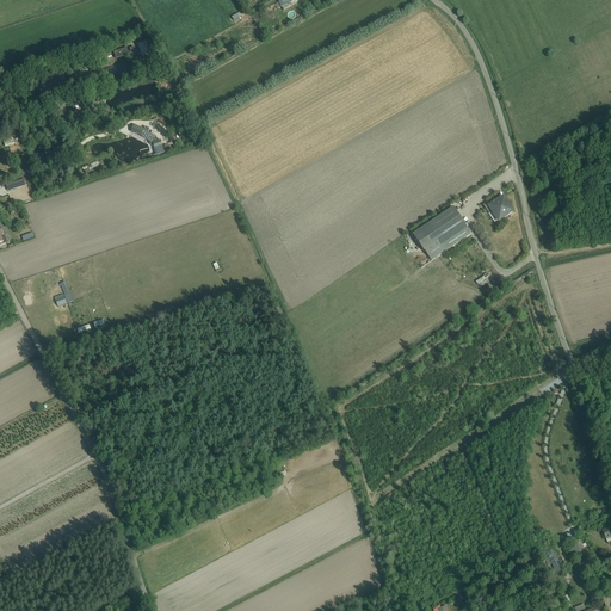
[(127,48),(113,53),(116,60),(136,53),(134,48),(130,49),(130,51),(128,53),(127,48)]
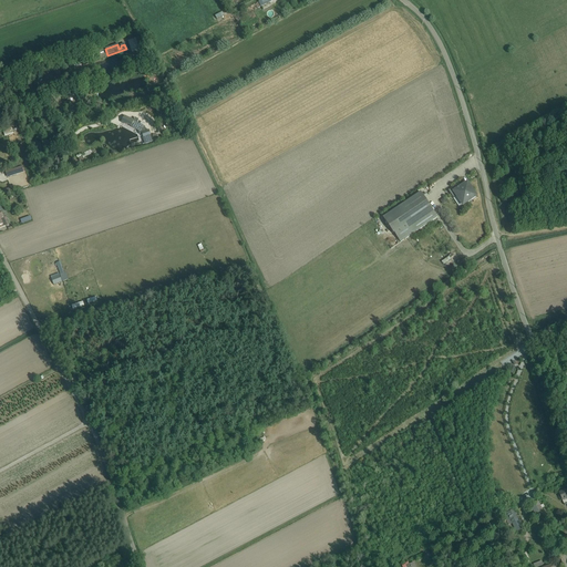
[(124,116),(121,123),(126,125),(131,126),(131,127),(138,132),(140,134),(142,134),(143,138),(144,144),(142,144),(143,145),(153,142),(150,130),(146,131),(145,127),(137,123),(138,120),(135,119),(134,120),(130,117),(130,119),(124,116)]
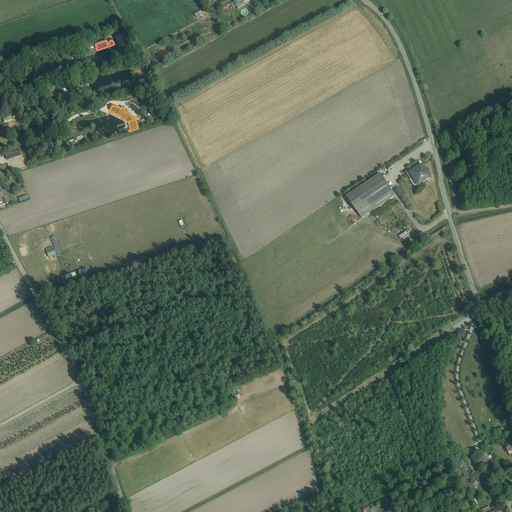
[(78,137),(74,139),(77,146),(84,142),(81,135),(79,136),(79,137),(78,137)]
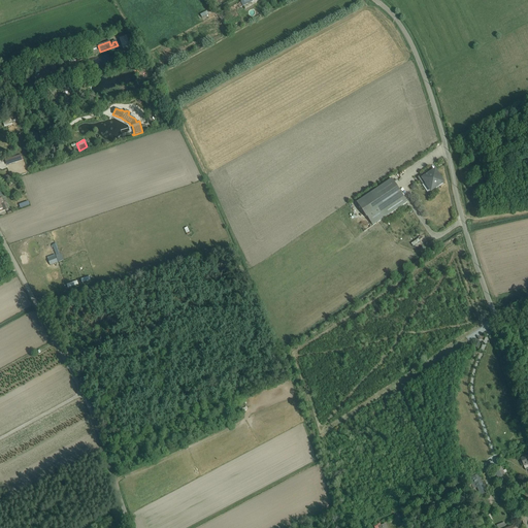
[(21,155),(5,160),(6,165),(23,160),(21,155)]
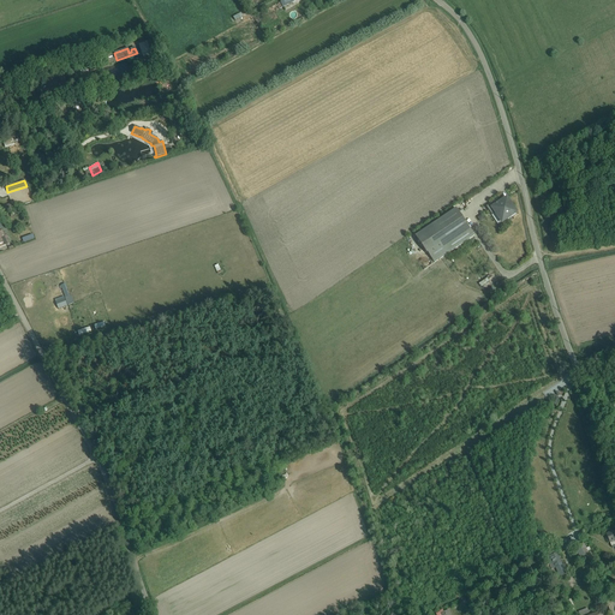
[(487,208),(491,215),(494,214),(501,225),(517,214),(507,198),(500,203),(497,201),(487,208)]
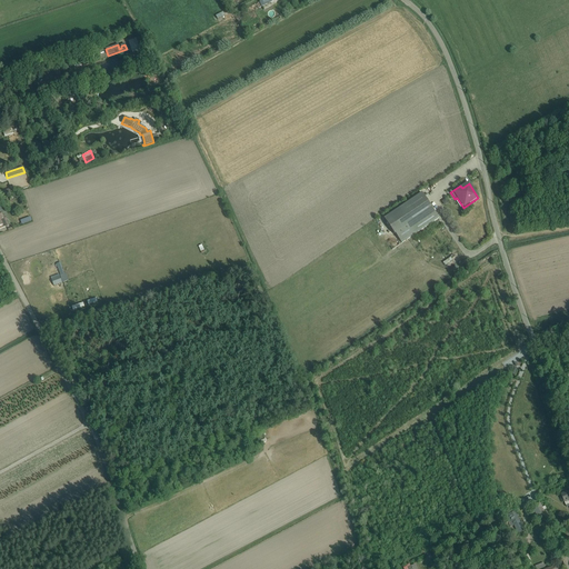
[(385,219),(402,243),(439,219),(422,193),(385,219)]
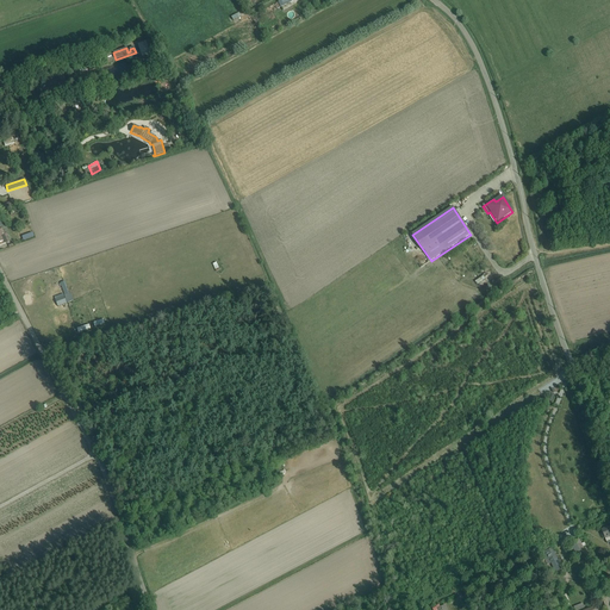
[(475,224),(481,218),(475,212),(470,218),(475,224)]
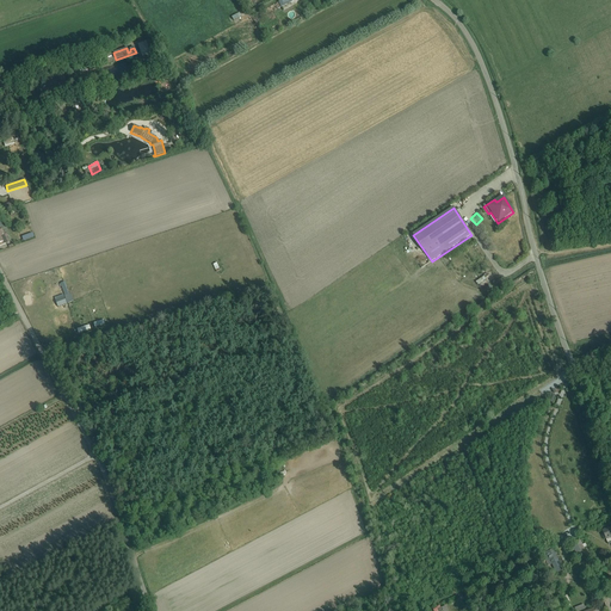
[(4,229),(0,230),(0,246),(12,241),(5,226),(2,227),(4,229)]
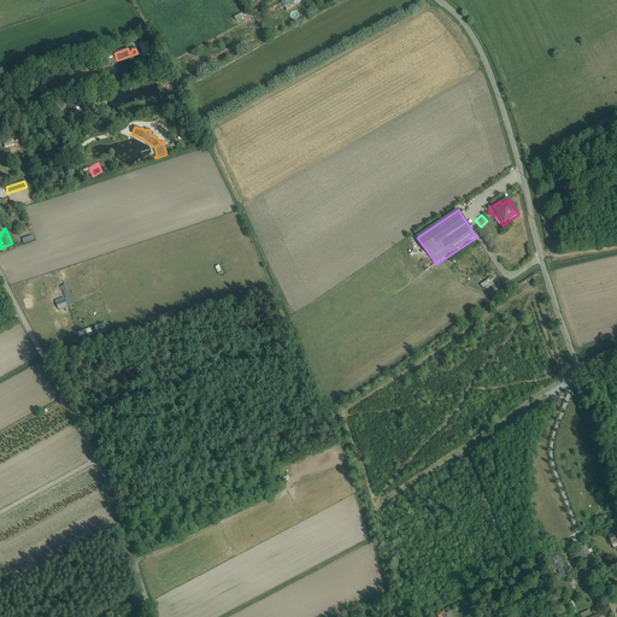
[(69,307),(75,305),(71,297),(70,297),(68,292),(65,285),(60,287),(60,288),(62,291),(62,289),(65,299),(69,307)]
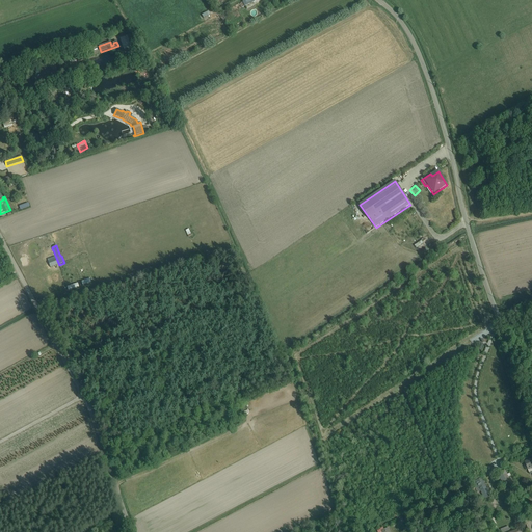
[(51,268),(58,265),(55,258),(55,257),(48,260),(48,261),(51,268)]
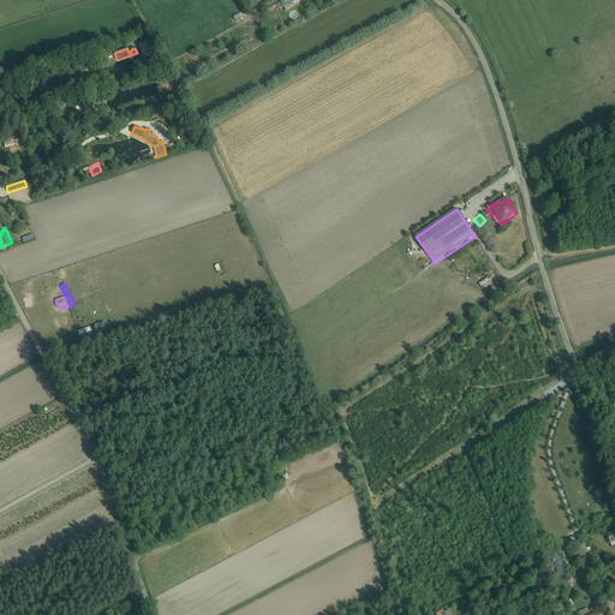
[(577,550),(572,553),(577,562),(580,561),(589,557),(583,543),(575,547),(577,550)]
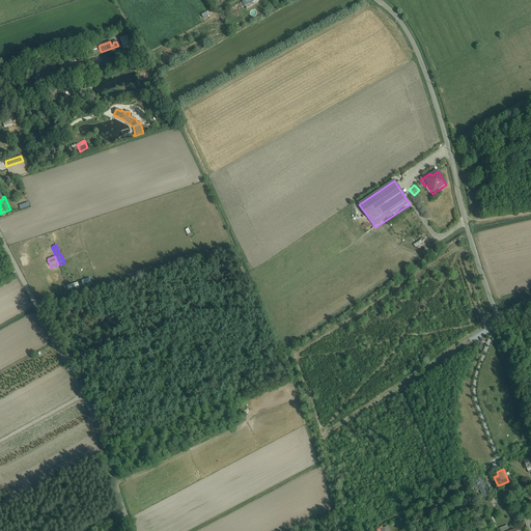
[(484,479),(482,480),(479,475),(477,477),(478,479),(474,480),(477,485),(474,487),(476,493),(485,487),(483,482),(485,481),(484,479)]
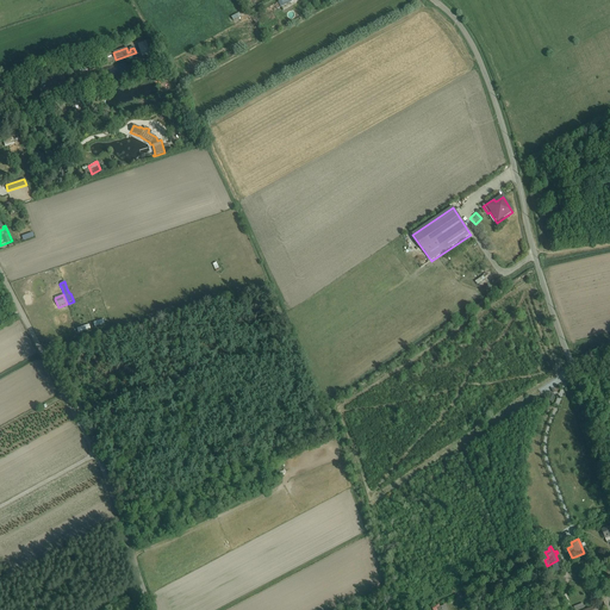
[(517,574),(526,570),(522,564),(514,568),(517,574)]
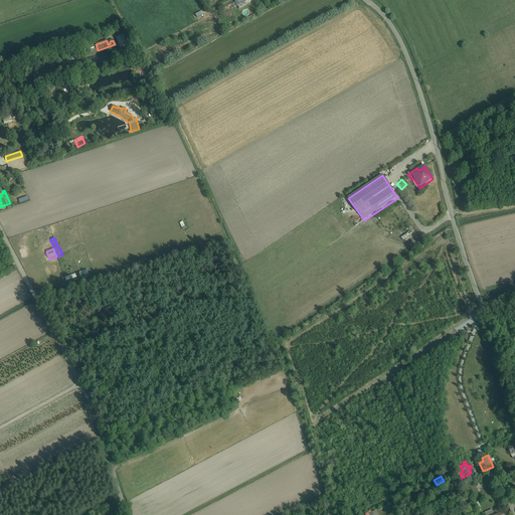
[(424,485),(428,493),(436,489),(436,488),(436,487),(433,481),(424,485)]
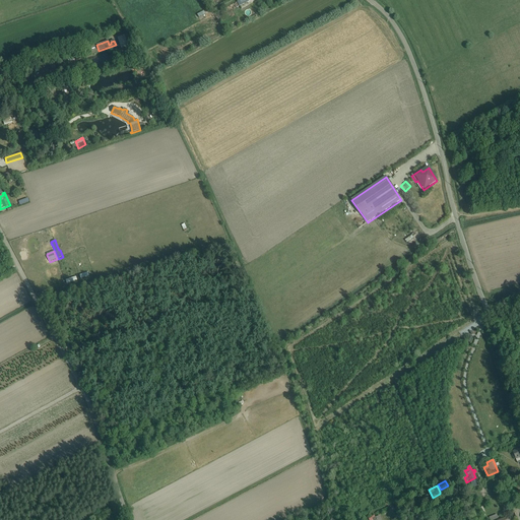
[(426,489),(419,493),(425,500),(430,497),(426,489)]
